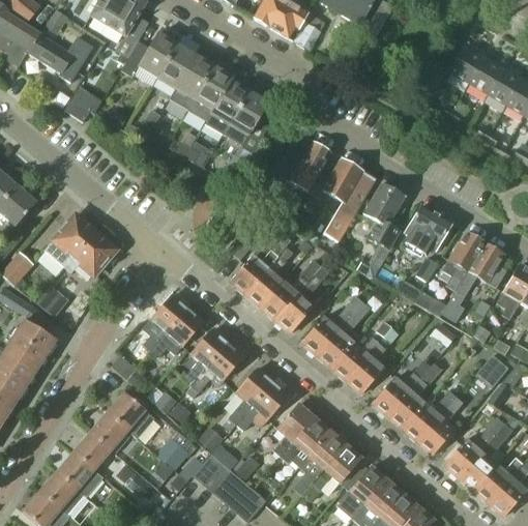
[(27,53),(39,33),(24,24),(39,4),(35,0),(10,0),(5,6),(0,1),(0,49),(3,51),(0,54),(0,55),(18,65),(26,53),(27,53)]
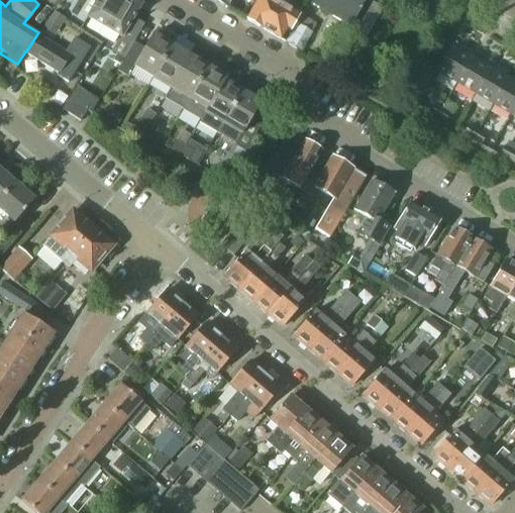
[(130,75),(137,65),(135,64),(146,46),(124,33),(142,2),(138,0),(97,0),(88,15),(122,35),(120,37),(119,36),(112,47),(126,57),(119,68),(130,75)]
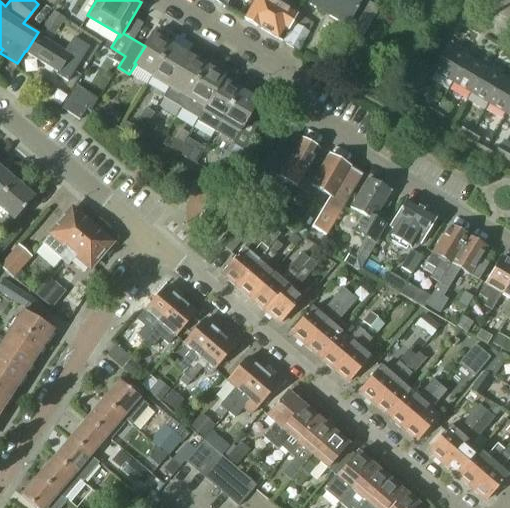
[(255,0),(245,17),(278,37),(285,27),(288,28),(297,13),(274,0),(255,0)]
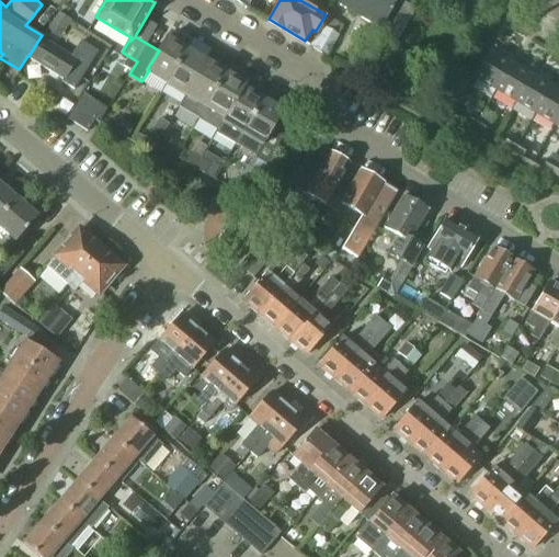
[(341,0),(340,2),(377,25),(376,27),(396,40),(414,9),(399,0),(341,0)]
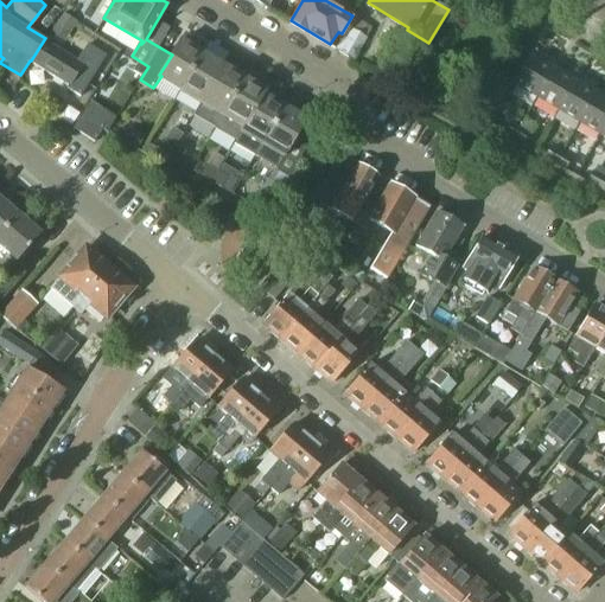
[(64,10),(51,30),(65,39),(78,19),(64,10)]
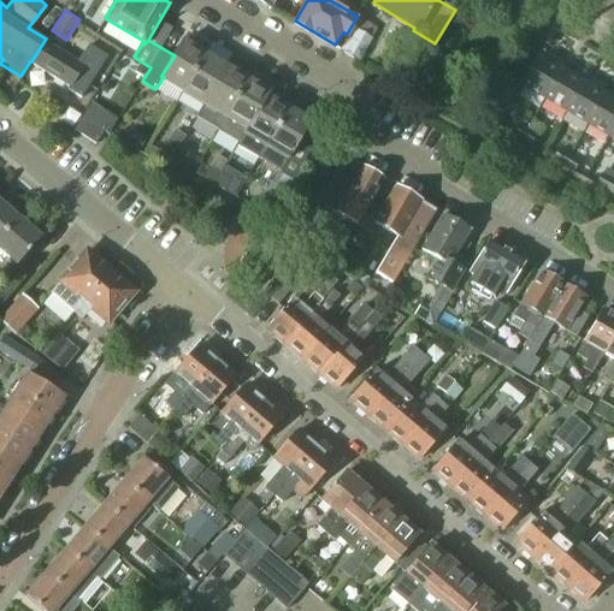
[(379,25),(365,17),(352,40),(341,48),(360,59),(379,25)]
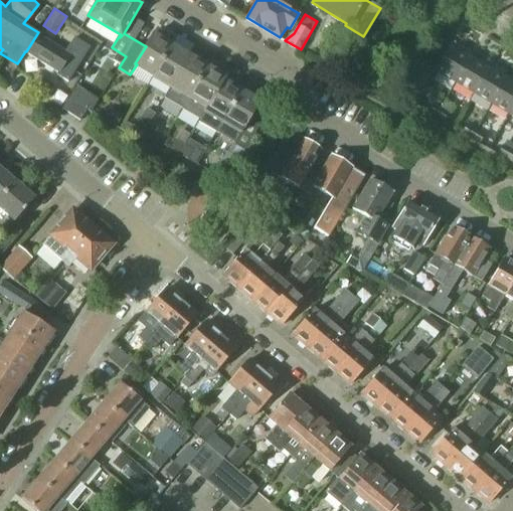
[(137,64),(154,74),(173,42),(154,31),(146,46),(135,63),(137,64)]
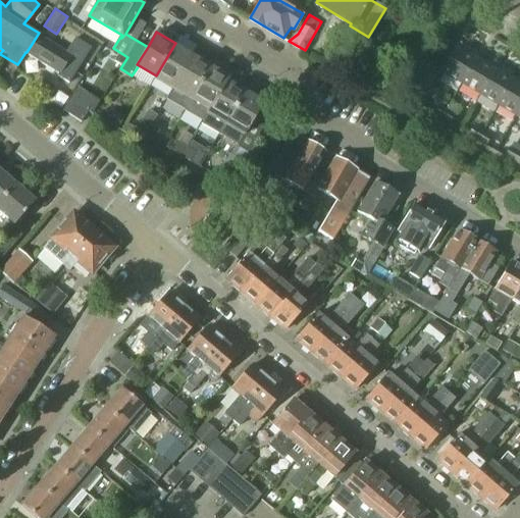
[(39,33),(27,52),(59,72),(57,74),(68,82),(84,56),(91,45),(80,39),(75,36),(66,50),(39,33)]
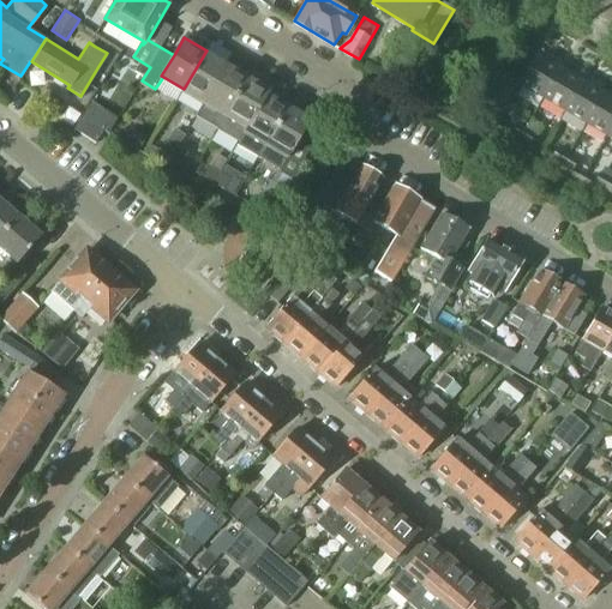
[(184,89),(204,101),(227,64),(207,50),(184,89)]
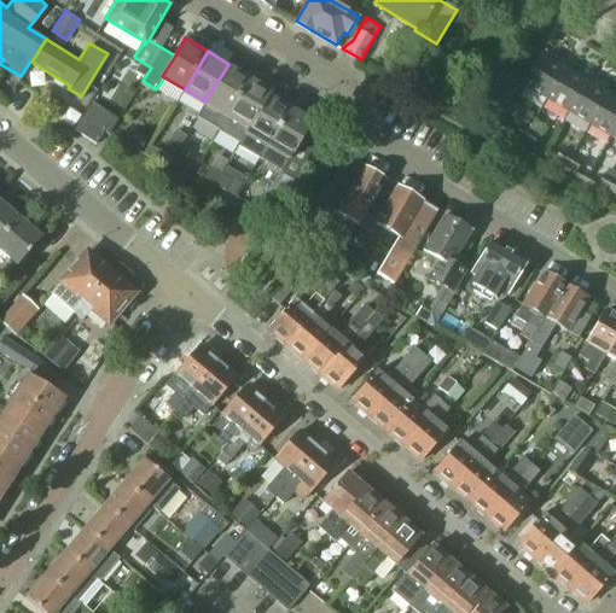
[(548,97),(567,66),(545,53),(527,83),(548,97)]
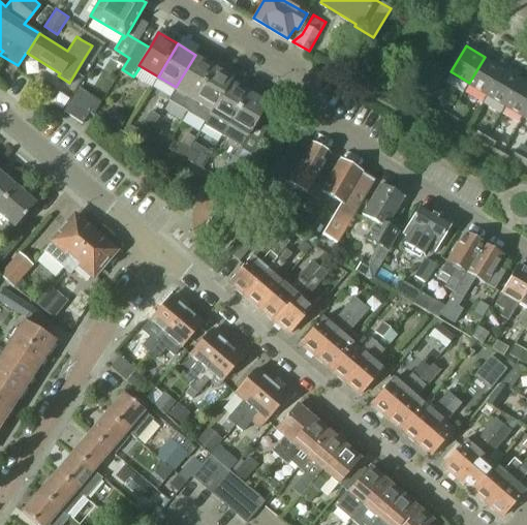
[(214,66),(195,55),(176,87),(169,97),(188,109),(214,66)]
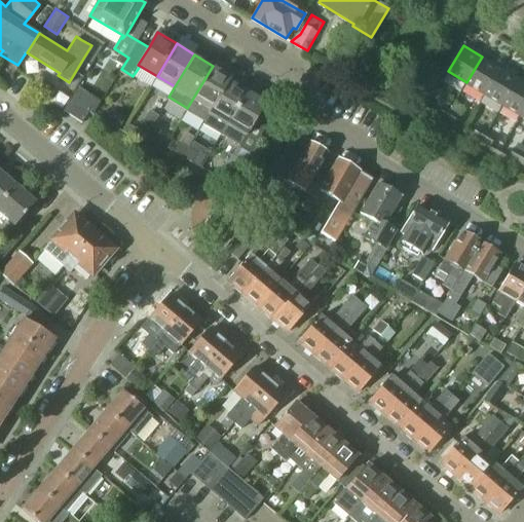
[(466,82),(485,94),(500,67),(482,57),(466,82)]
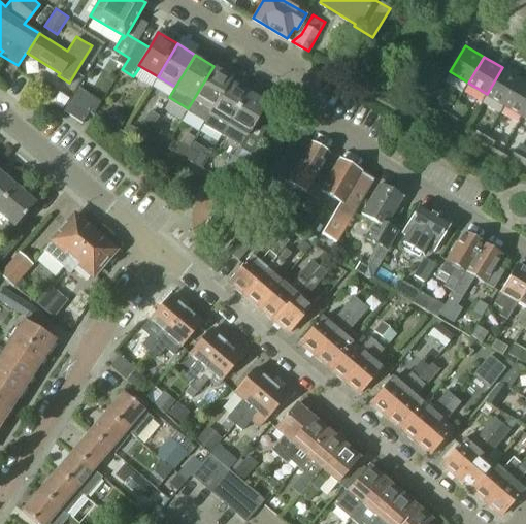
[(211,108),(214,109),(231,79),(232,80),(234,77),(214,66),(188,108),(205,120),(211,108)]
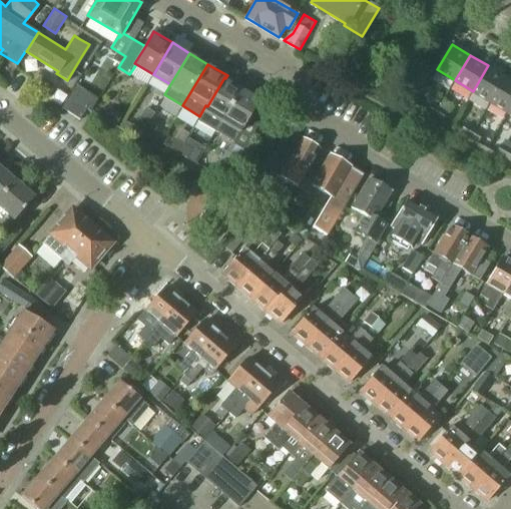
[(473,91),(491,101),(506,76),(488,65),(473,91)]
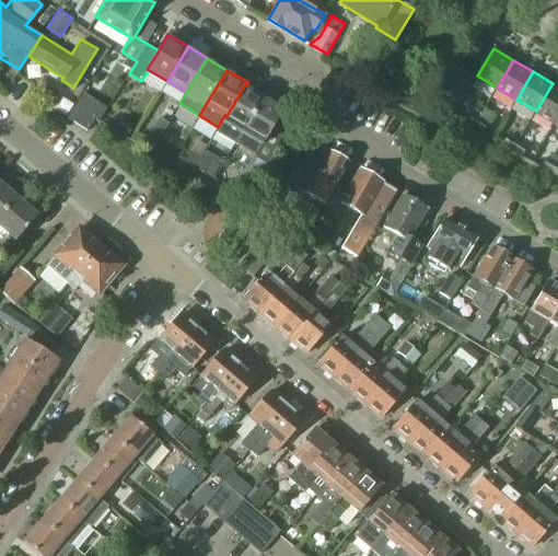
[(536,111),(556,123),(557,119),(557,87),(553,83),(536,111)]
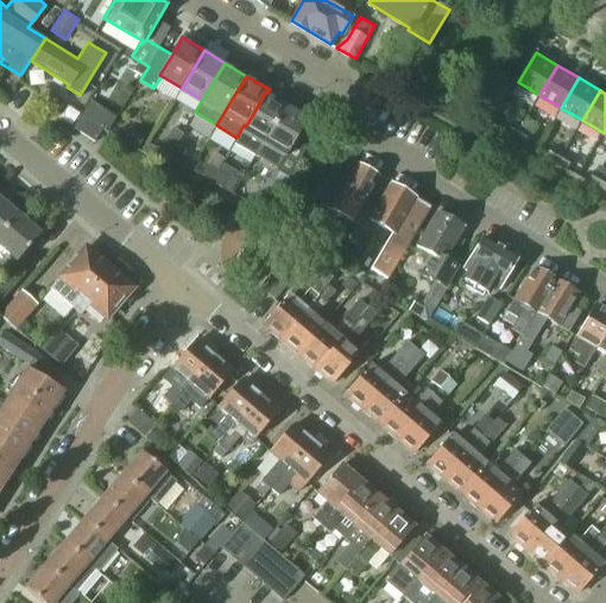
[(246,126),(237,141),(257,154),(288,105),(267,93),(266,91),(246,126)]
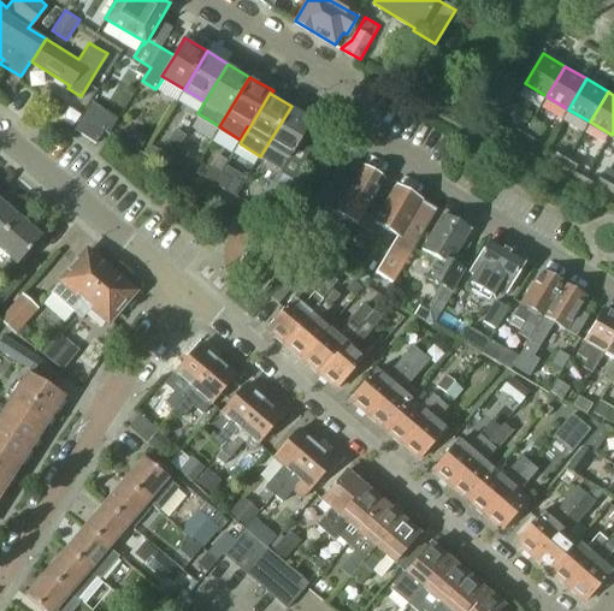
[(291,106),(260,156),(282,170),(293,177),(311,148),(299,141),(312,118),(291,106)]
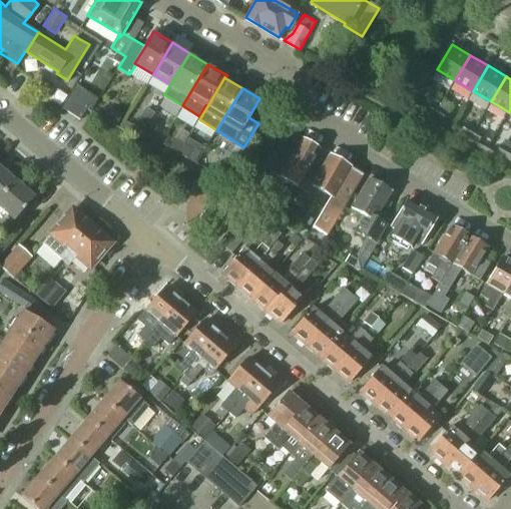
[(436,113),(445,119),(455,101),(446,96),(441,105),(436,113)]
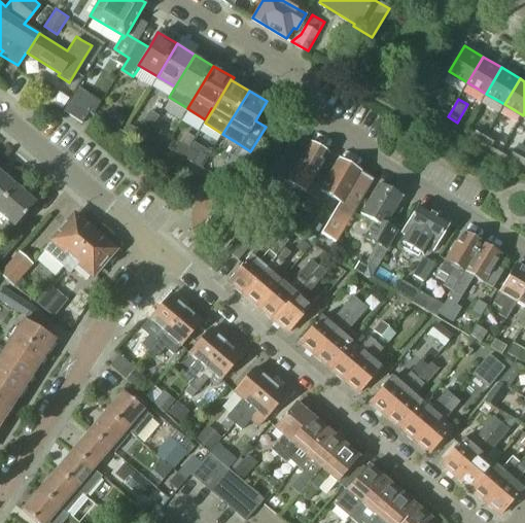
[(89,111),(71,100),(65,110),(82,121),(89,111)]
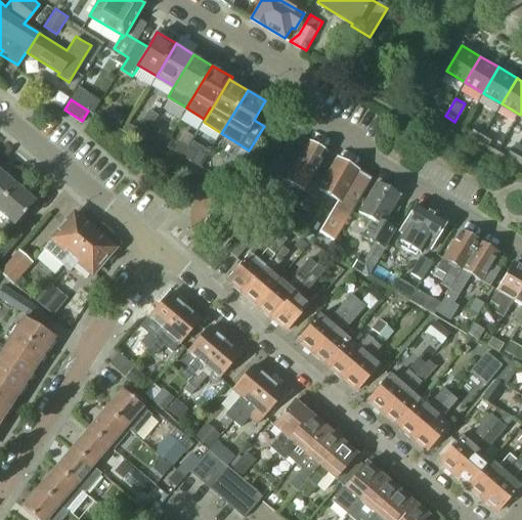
[(445,116),(450,107),(442,102),(437,112),(445,116)]
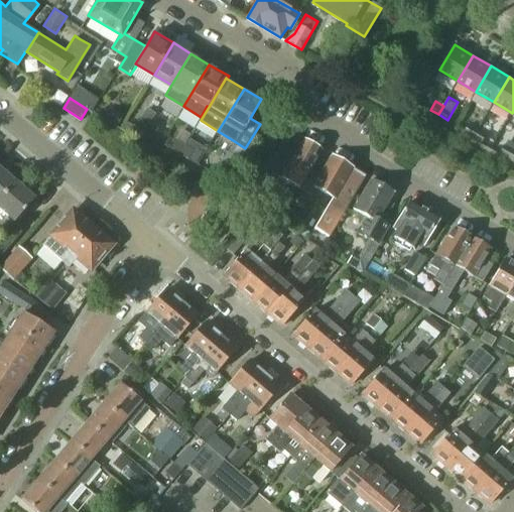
[(145,130),(150,122),(141,117),(136,125),(145,130)]
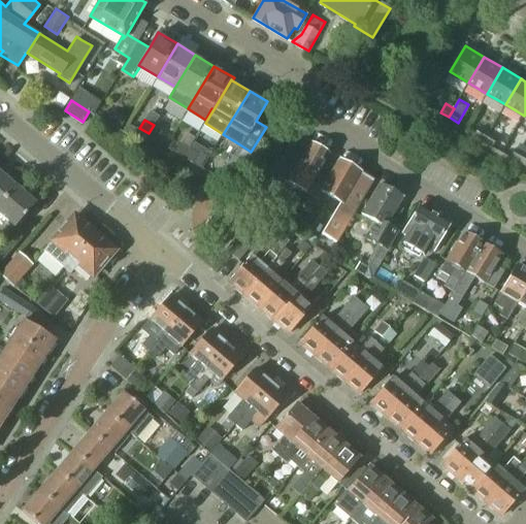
[(154,125),(149,133),(157,138),(162,130),(154,125)]
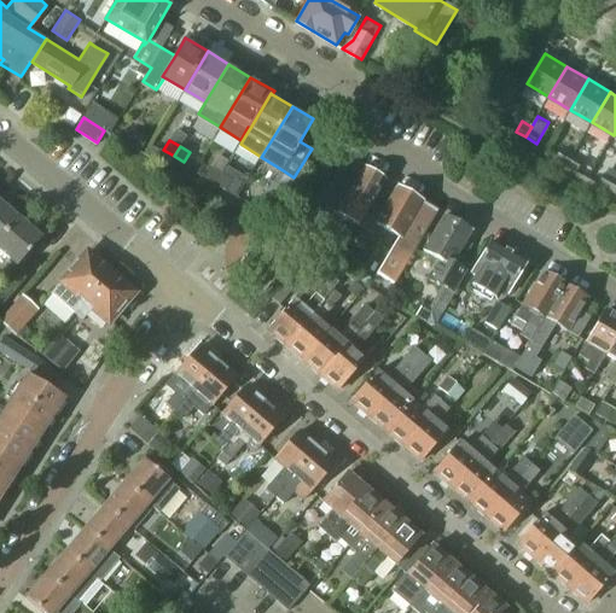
[(569,163),(575,151),(565,146),(559,157),(569,163)]
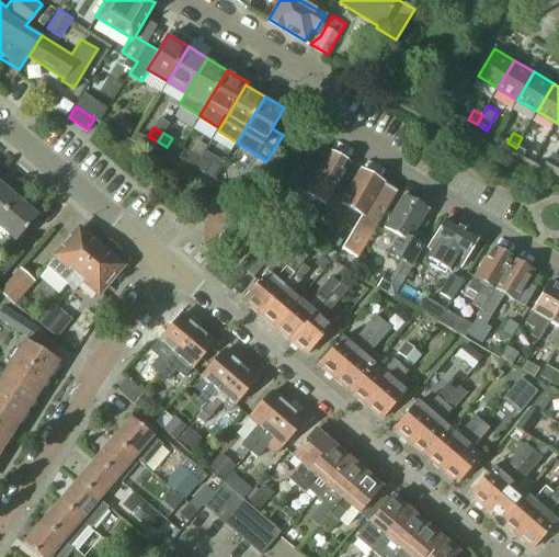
[(532,144),(522,137),(516,148),(525,154),(532,144)]
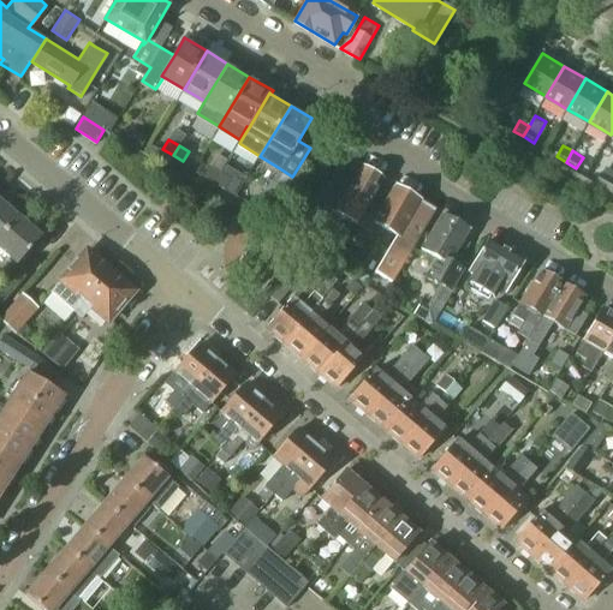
[(347,160),(323,201),(357,221),(384,175),(363,163),(361,168),(347,160)]
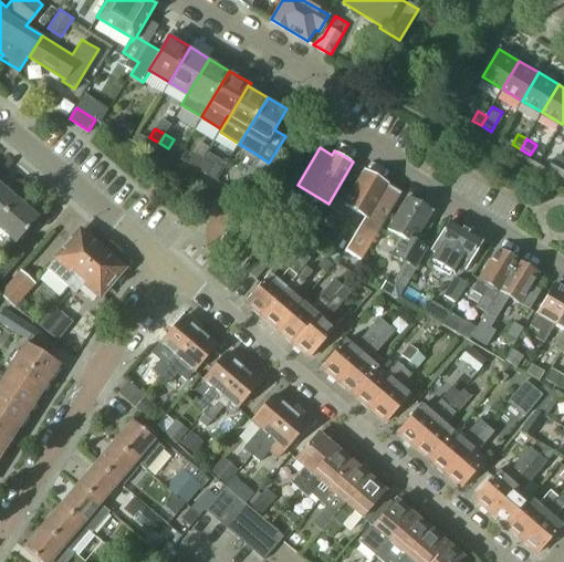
[(188,160),(199,167),(205,158),(194,152),(188,160)]
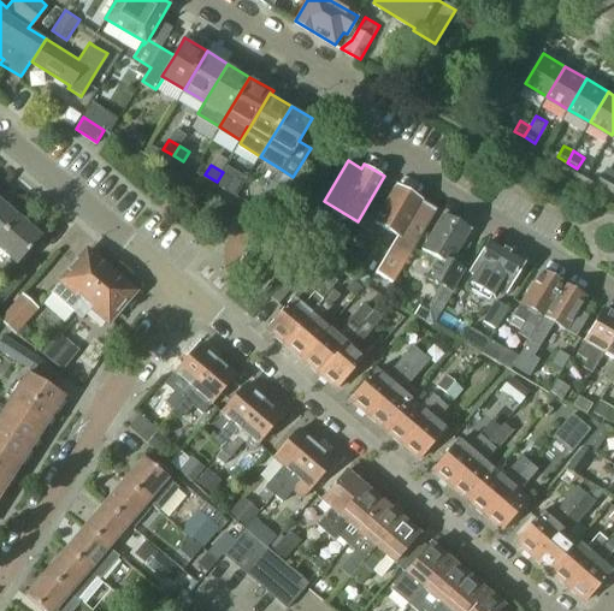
[(609,187),(613,181),(613,176),(606,171),(600,182),(609,187)]
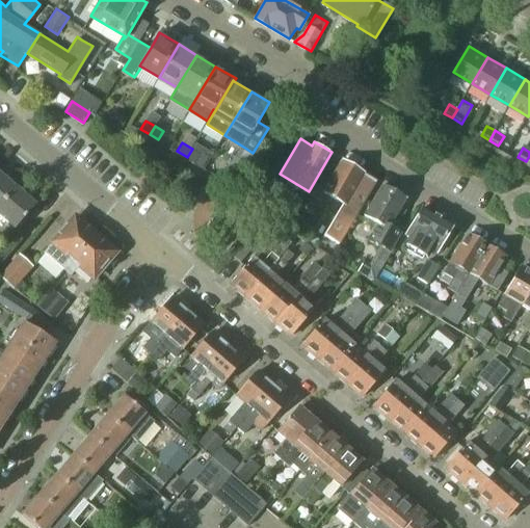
[(192,149),(187,157),(194,162),(200,153),(192,149)]
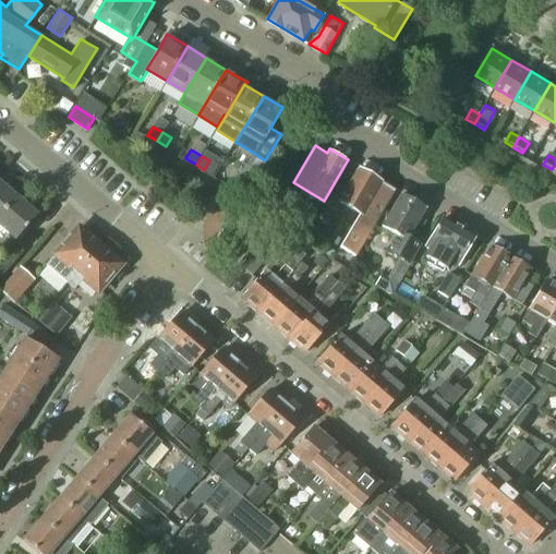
[(394,189),(358,168),(339,201),(360,213),(341,247),(357,254),(394,189)]
